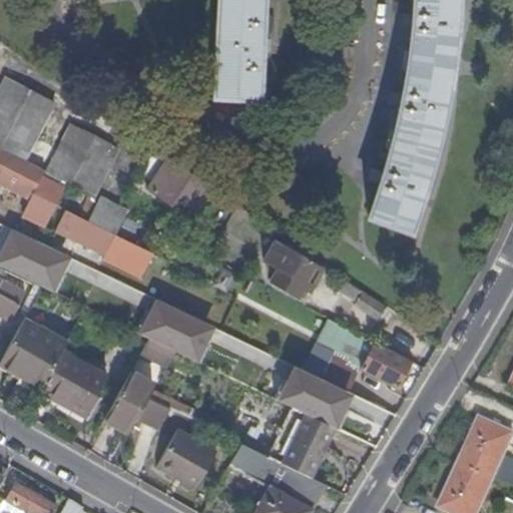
[(259,99),(263,0),(218,0),(214,97),(259,99)]
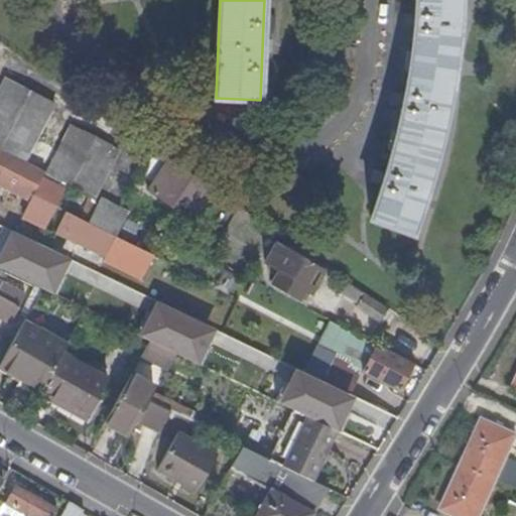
[(415,0),(415,16),(411,52),(410,59),(407,82),(397,130),(388,166),(371,218),(411,234),(426,191),(422,189),(437,150),(434,149),(439,129),(447,109),(443,107),(447,85),(450,66),(453,47),(454,25),(460,25),(457,2),(457,0),(415,0)]
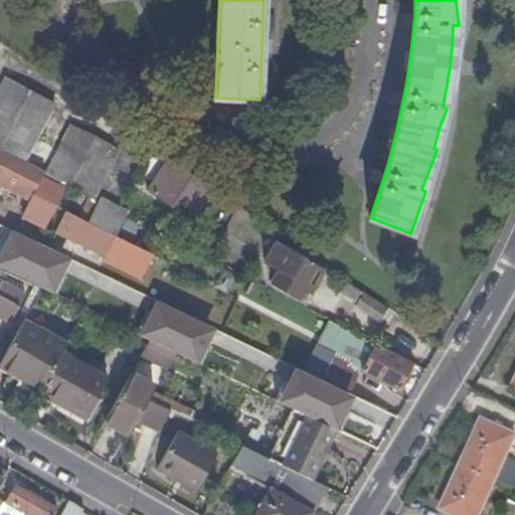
[(0,89),(0,147),(26,161),(54,105),(6,78),(0,89)]
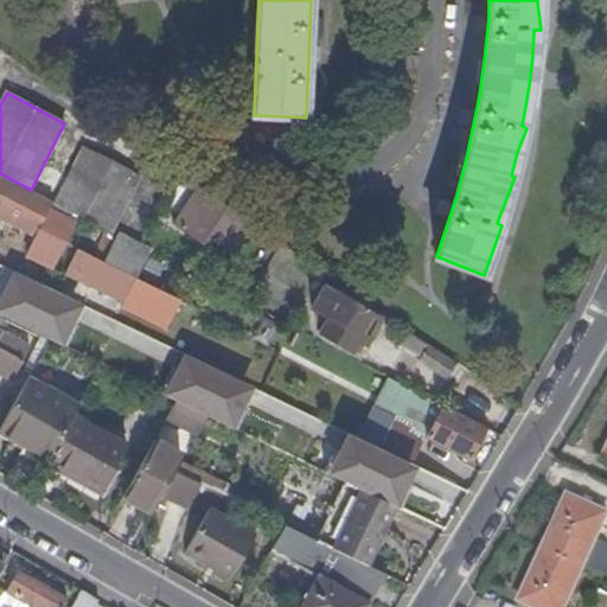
[(106,231),(110,232),(141,177),(85,148),(56,205),(57,205),(106,231)]
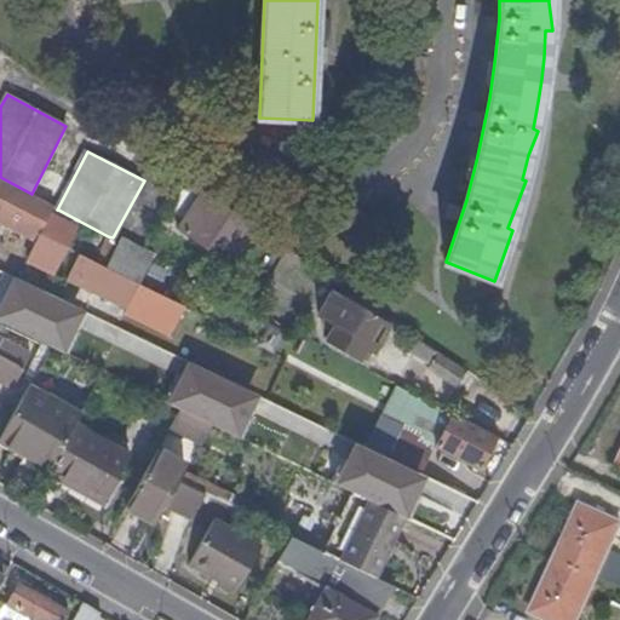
[(38,236),(50,213),(0,188),(0,217),(12,223),(38,236)]
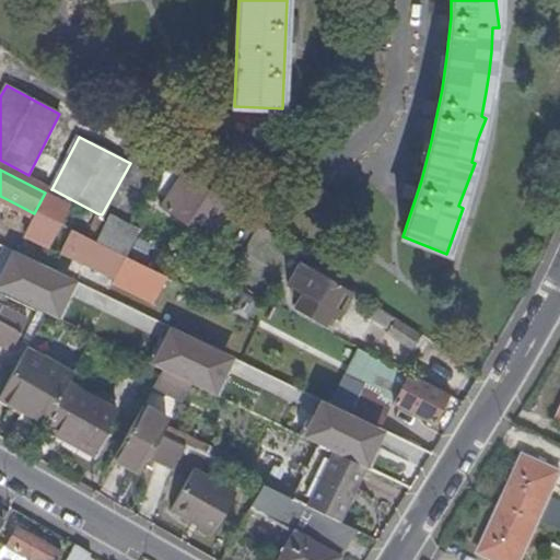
[(159,206),(164,210),(187,176),(182,173),(159,206)]
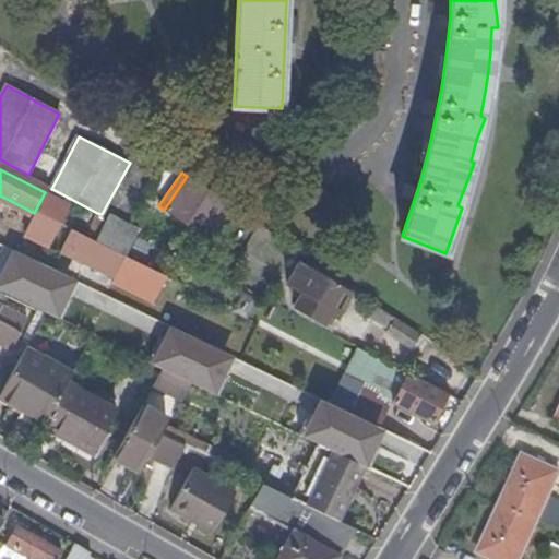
[(209,226),(225,202),(187,176),(164,210),(185,224),(192,214),(209,226)]
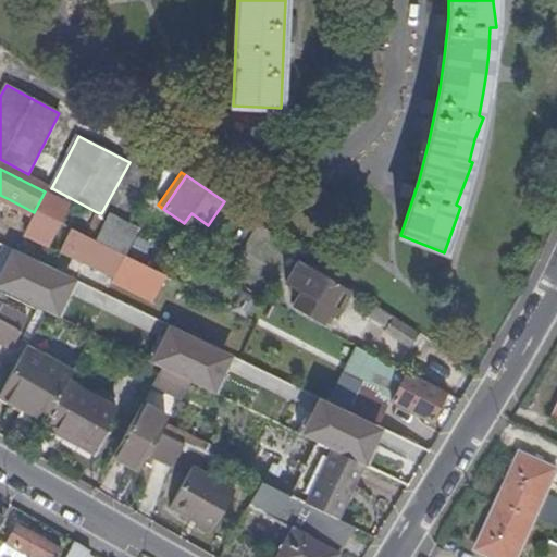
[(52,188),(51,188),(47,185),(45,192),(34,212),(25,231),(49,243),(69,205),(49,196),(52,188)]
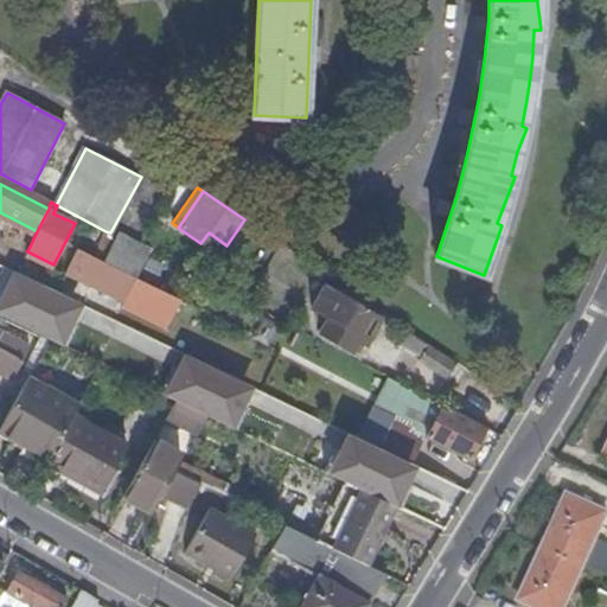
[(104,262),(116,236),(110,232),(106,231),(93,256),(104,262)]
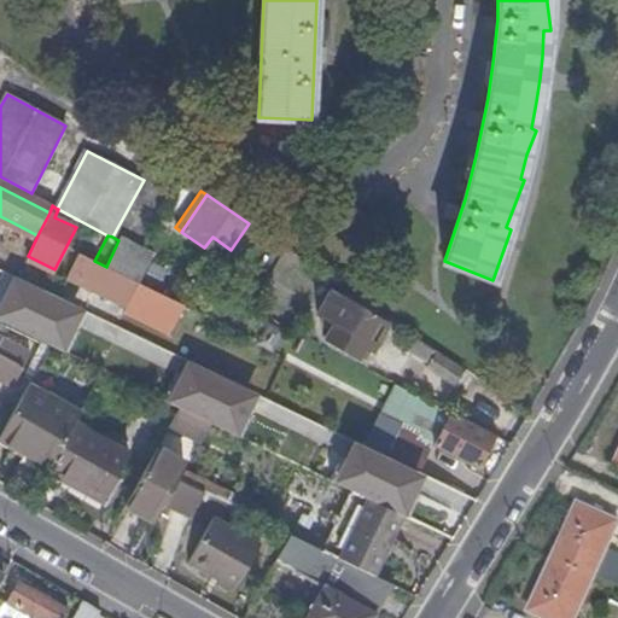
[(118,240),(152,258),(155,255),(120,238),(118,240)]
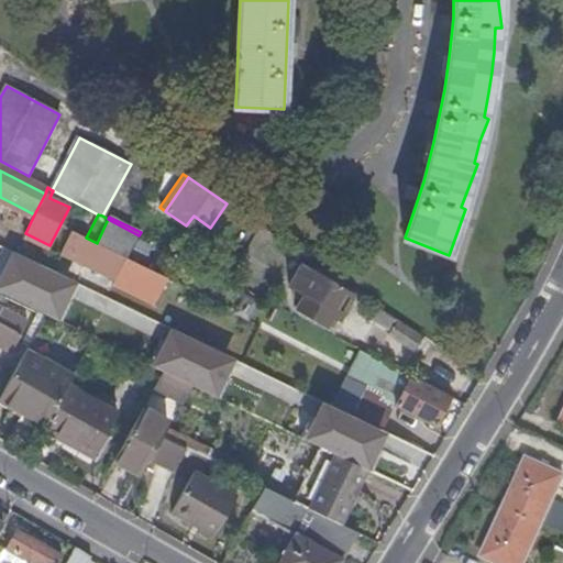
[(127,258),(139,235),(108,219),(97,243),(127,258)]
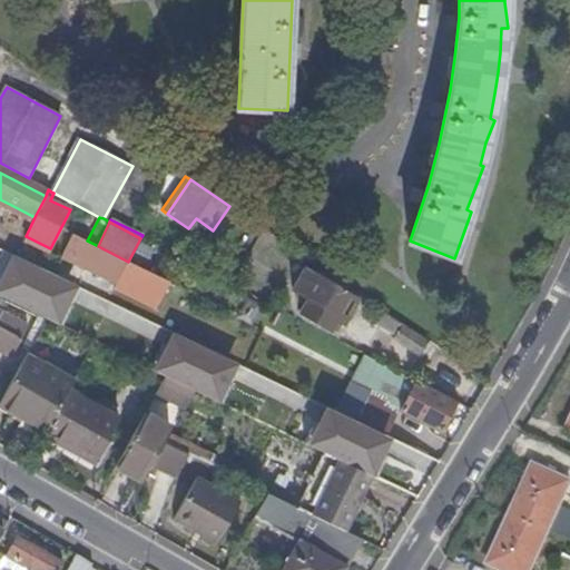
[(116,284),(128,262),(98,246),(87,241),(74,234),(55,269),(60,273),(69,254),(85,262),(82,267),(116,284)]
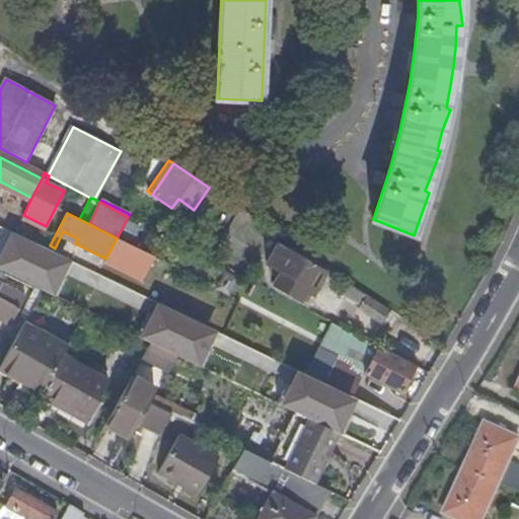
[(141,230),(127,223),(121,235),(134,242),(141,230)]
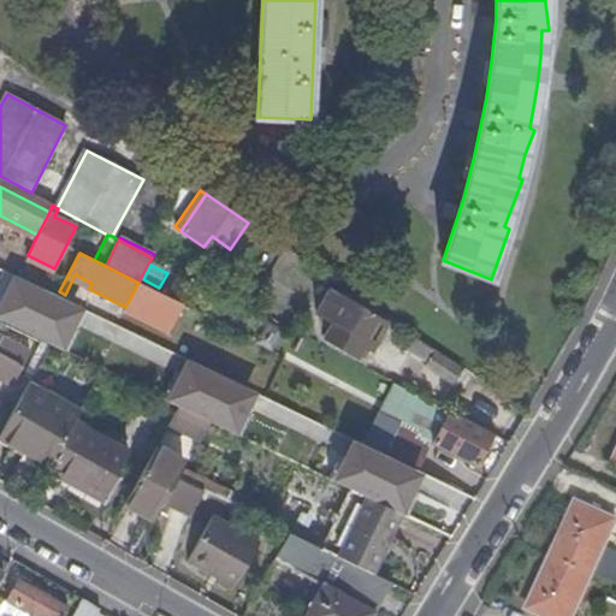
[(330,342),(361,360),(372,344),(375,345),(388,325),(338,298),(337,301),(332,298),(321,318),(338,326),(330,342)]
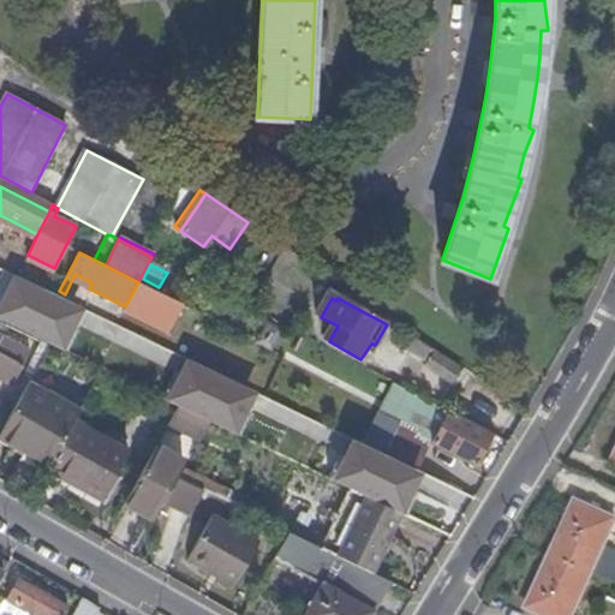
[(0,377),(12,384),(29,354),(3,339),(9,326),(0,321),(0,377)]
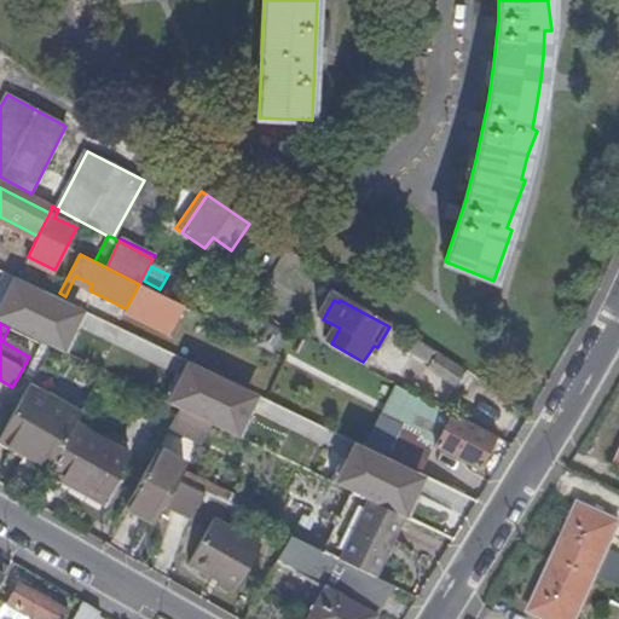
[(247,391),(266,399),(271,389),(253,381),(262,362),(281,370),(287,359),(242,336),(223,375),(249,388),(247,391)]
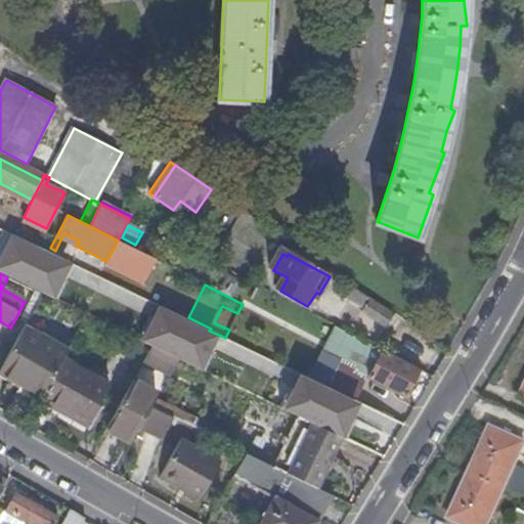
[(385,326),(393,314),(353,287),(347,297),(364,309),(362,312),(385,326)]
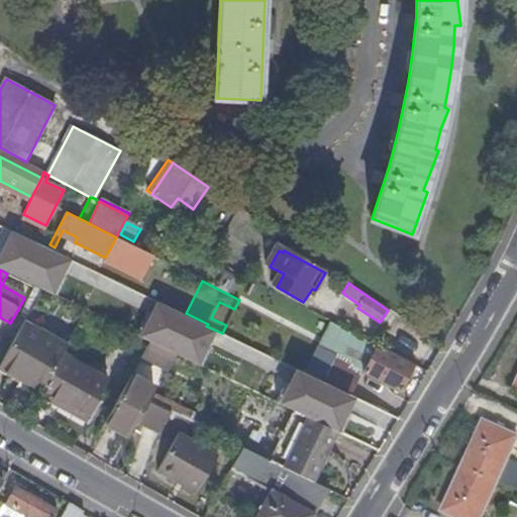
[(28,315),(42,290),(35,287),(22,311),(28,315)]
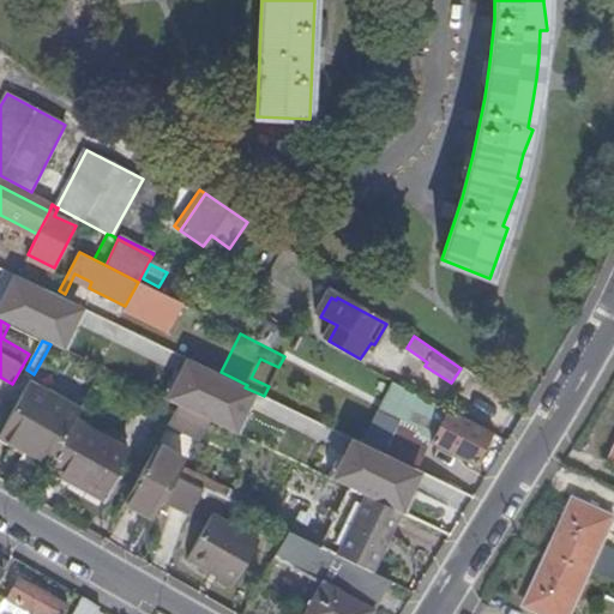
[(72,425),(77,415),(26,386),(1,433),(50,462),(72,425)]
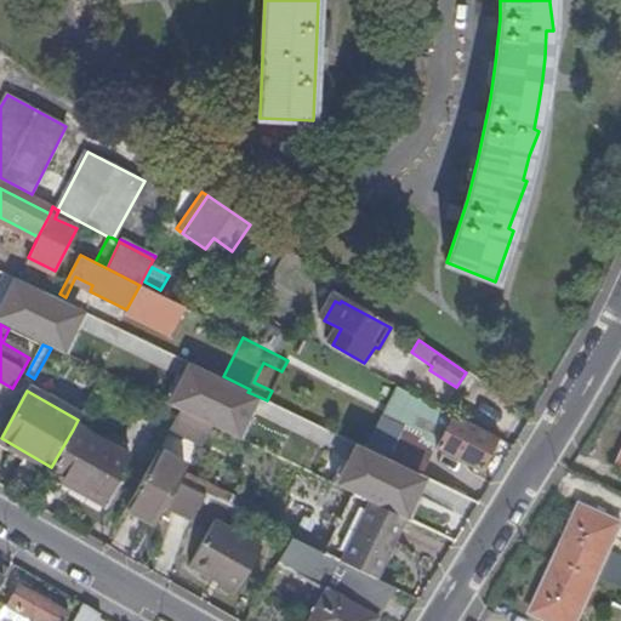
[(480,471),(497,438),(429,403),(421,416),(448,431),(438,448),(480,471)]
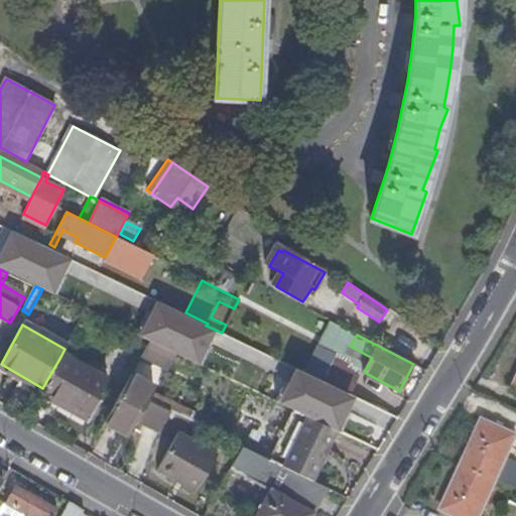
[(168,369),(176,354),(149,342),(142,356),(168,369)]
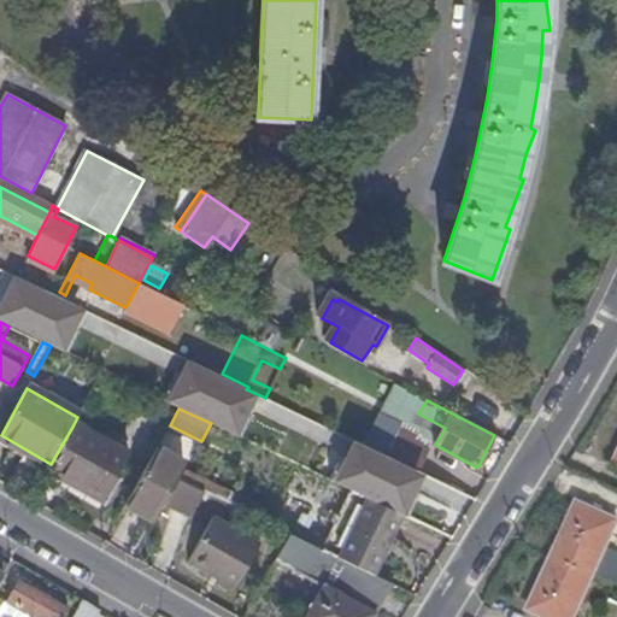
[(234,413),(227,425),(245,436),(252,423),(234,413)]
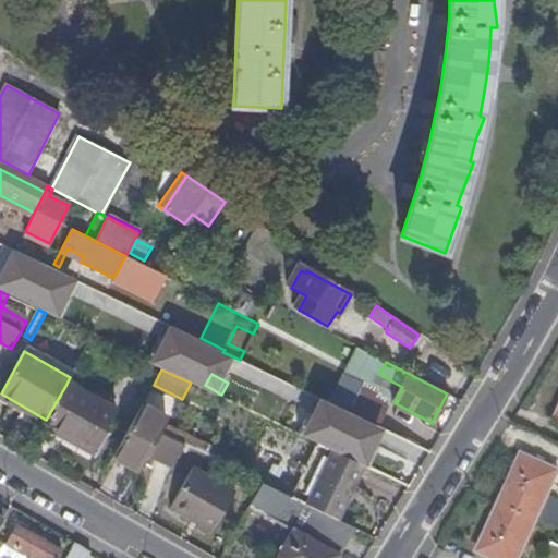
[(358,399),(361,401),(361,400),(383,411),(389,398),(365,385),(358,399)]
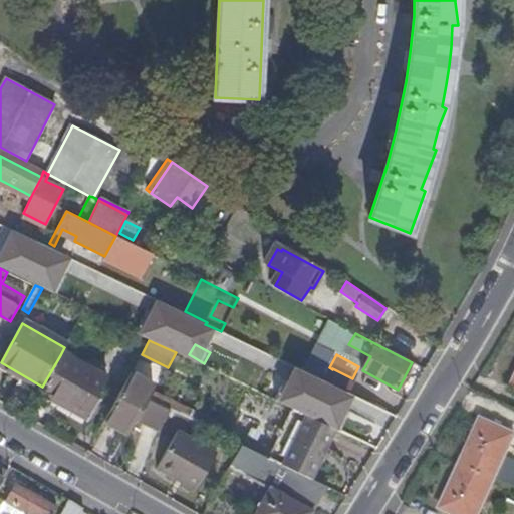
[(42,387),(40,392),(87,420),(97,402),(96,401),(106,380),(60,355),(42,387)]
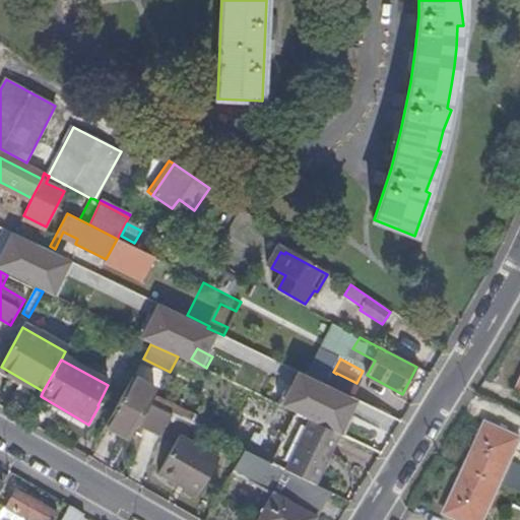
[(336,373),(336,374),(330,386),(353,397),(360,384),(356,383),(336,373)]
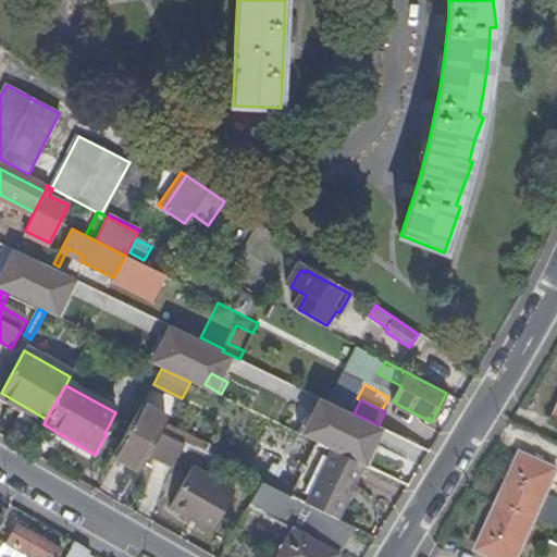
[(143,404),(113,457),(136,470),(144,456),(148,448),(165,417),(143,404)]
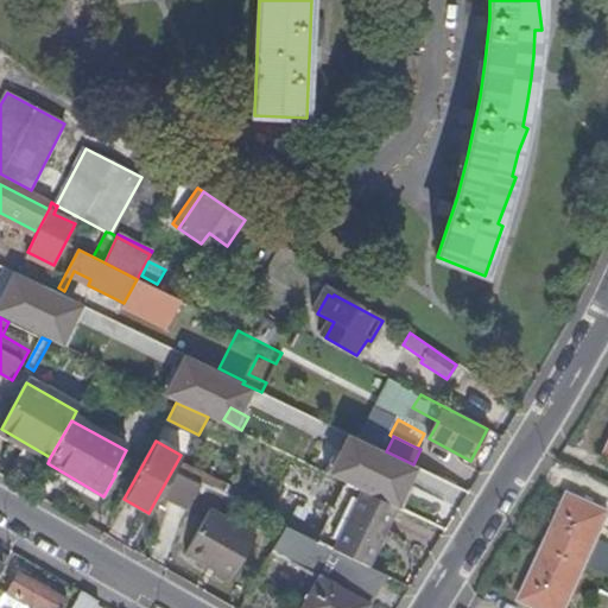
[(284,526),(317,543),(322,533),(249,498),(182,462),(176,474),(284,526)]
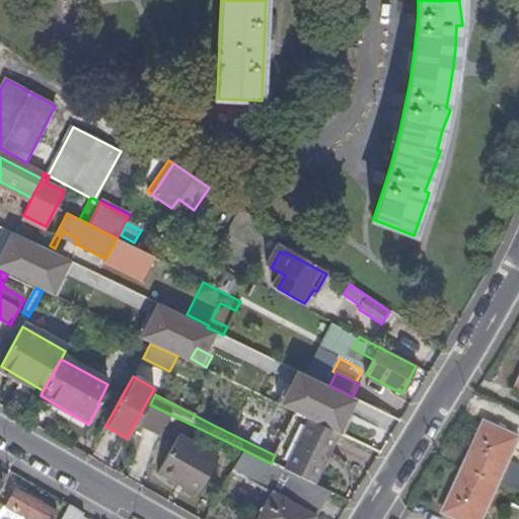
[(313,484),(338,433),(295,414),(275,455),(271,463),(313,484)]
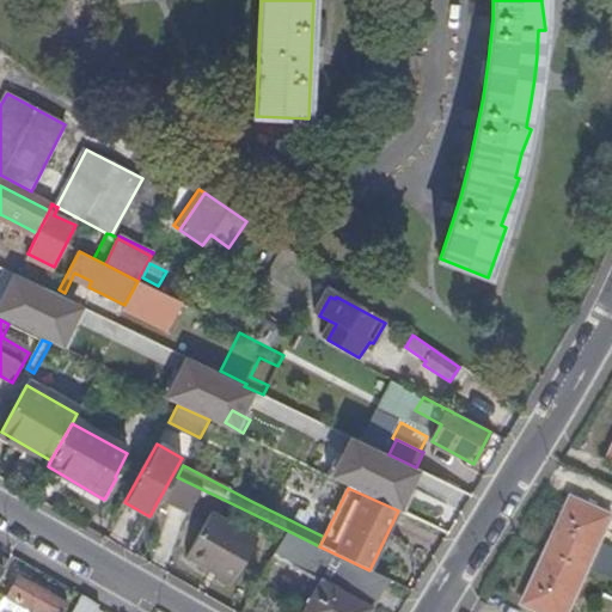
[(526,605),(543,611),(571,611),(611,519),(611,514),(573,497),(526,605)]
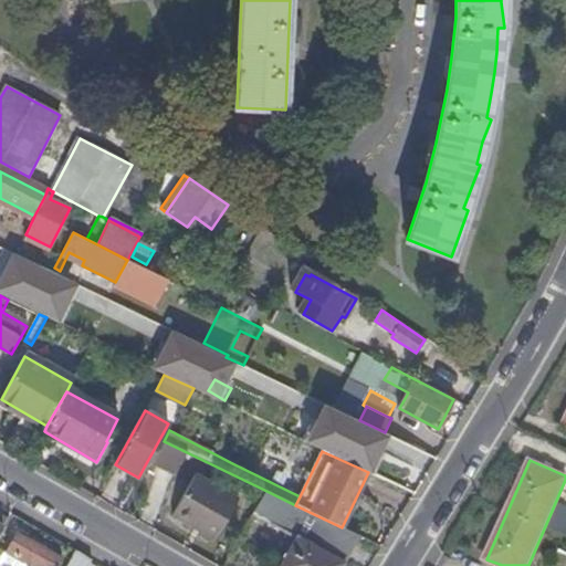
[(213,517),(226,524),(239,502),(195,475),(180,500),(213,517)]
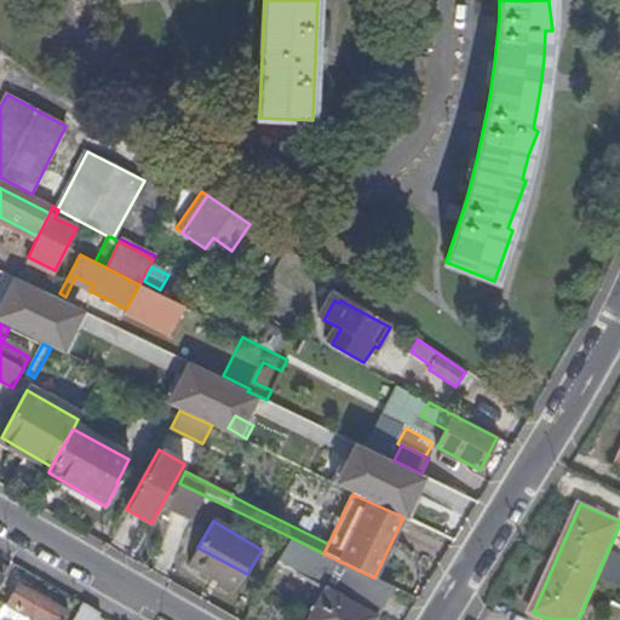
[(334,619),(374,619),(392,587),(374,578),(323,554),(290,537),(275,562),(325,590),(314,609),(334,619)]
